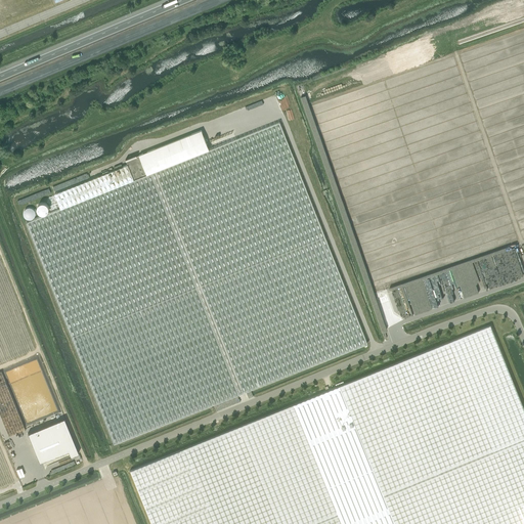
[(279,122),(209,150),(134,180),(128,165),(55,193),(60,209),(27,222),(115,443),(367,343),(279,122)]
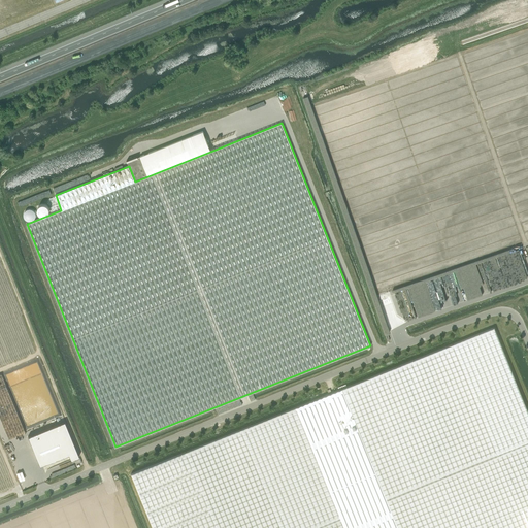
[(135,182),(210,152),(203,131),(140,156),(140,157),(138,158),(137,157),(136,158),(129,161),(127,161),(129,166),(135,182)]
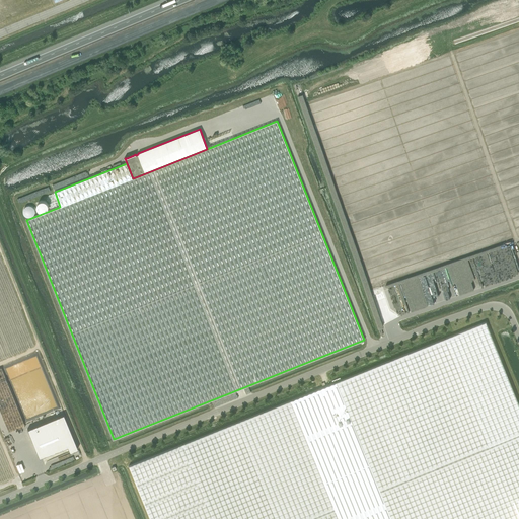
[(49,207),(42,200),(35,206),(43,212),(49,207)]
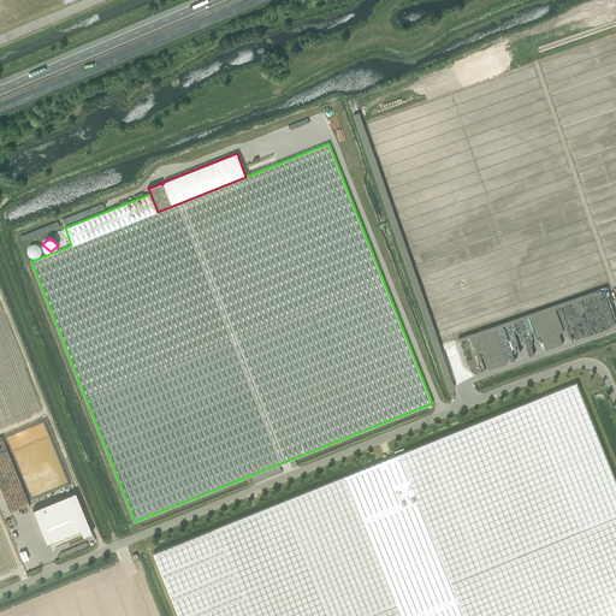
[(615,615),(615,479),(576,383),(400,454),(465,615),(615,615)]
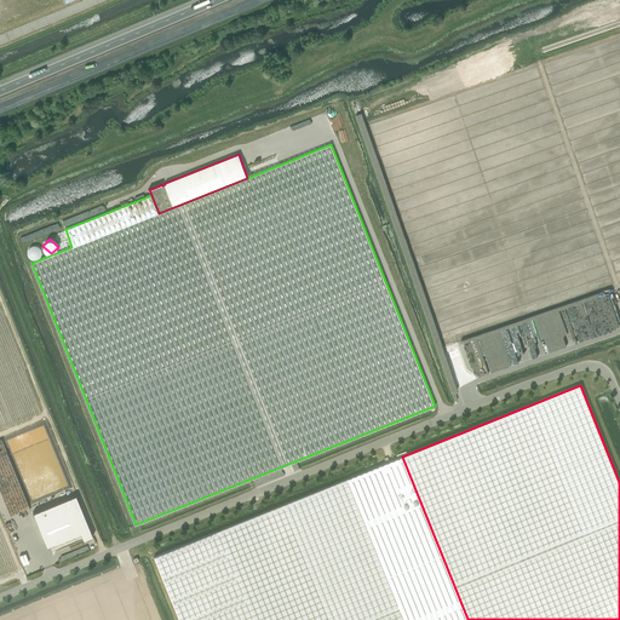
[(44,425),(6,438),(10,447),(17,445),(17,446),(21,445),(22,448),(28,446),(27,442),(39,438),(39,440),(49,437),(44,425)]
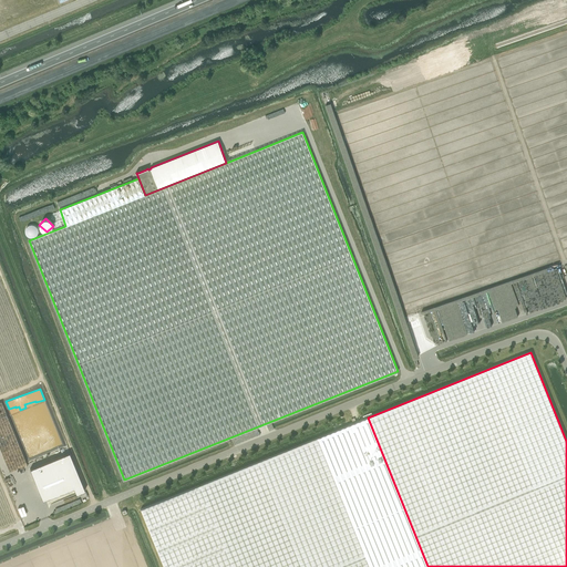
[(318,437),(370,566),(428,566),(368,418),(318,437)]
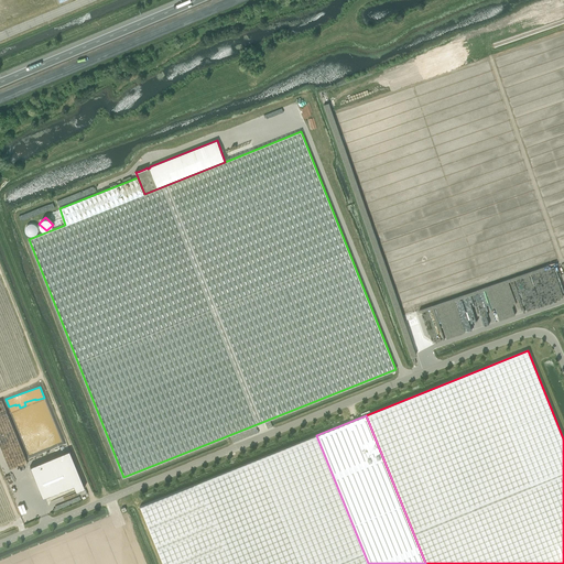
[(368,563),(316,435),(140,507),(162,563),(368,563)]
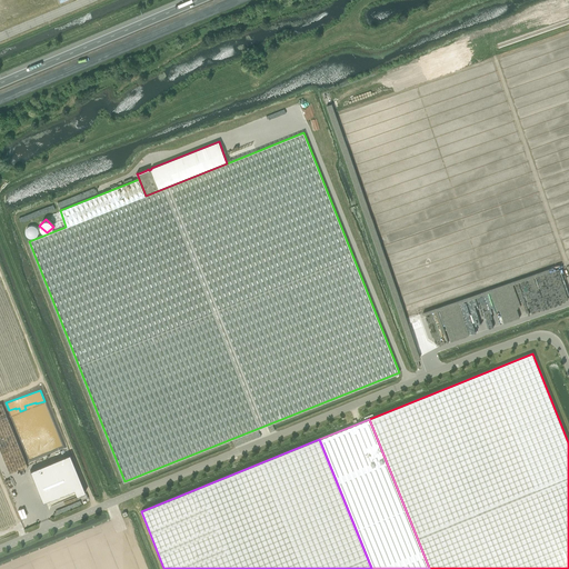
[(43,501),(73,489),(77,496),(86,492),(69,455),(30,470),(43,501)]
